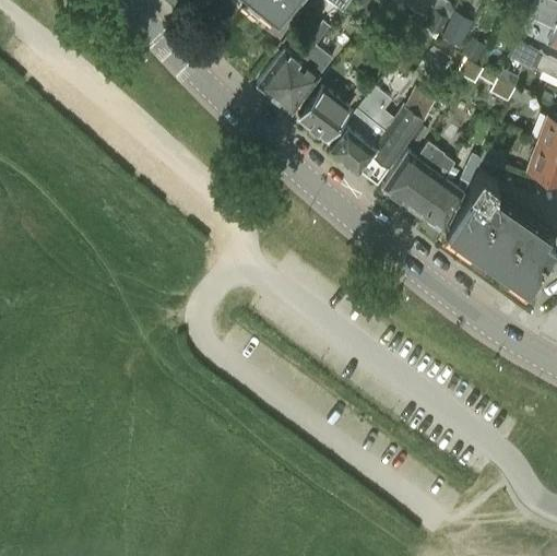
[(244,0),(258,12),(260,10),(279,24),(297,2),(301,6),(306,0),(244,0)]
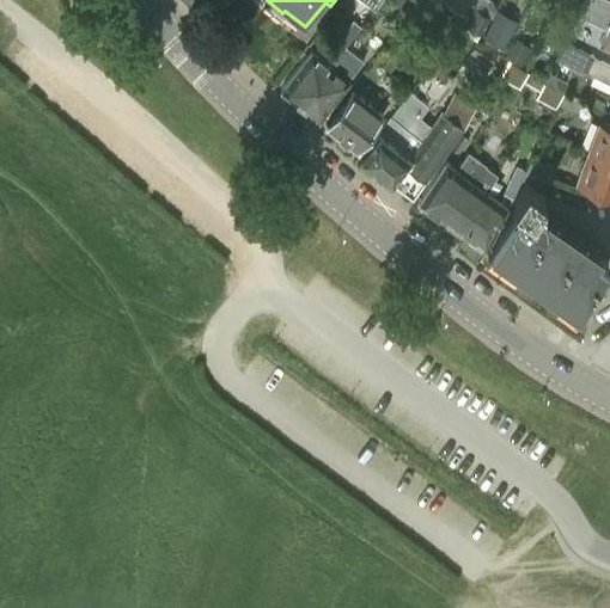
[(359,0),(377,12),(384,0),(359,0)]
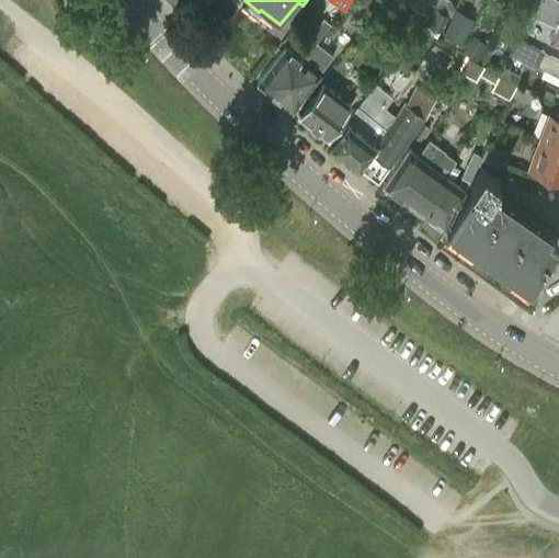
[(414,0),(411,7),(430,16),(437,0),(414,0)]
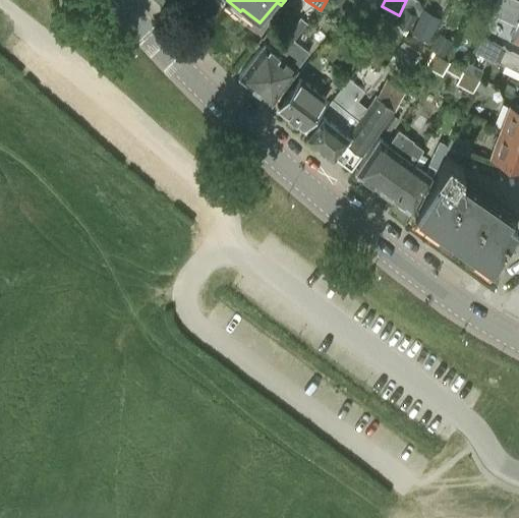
[(500,0),(494,14),(518,26),(518,29),(512,40),(518,42),(518,1),(515,0),(500,0)]
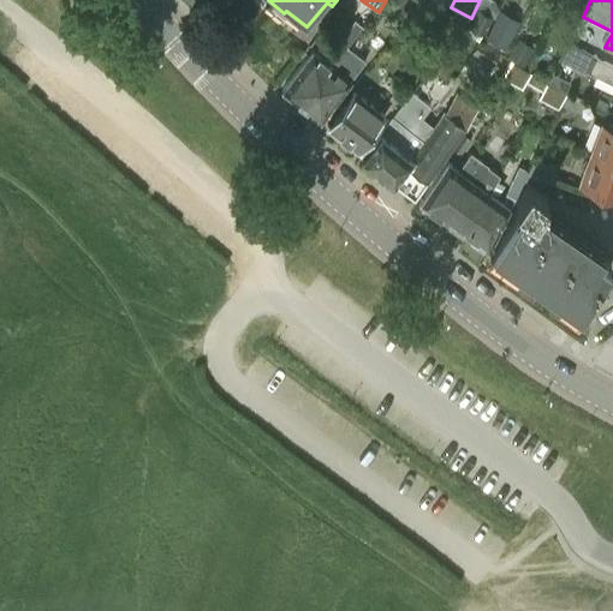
[(442,15),(423,1),(414,12),(434,27),(440,17),(442,15)]
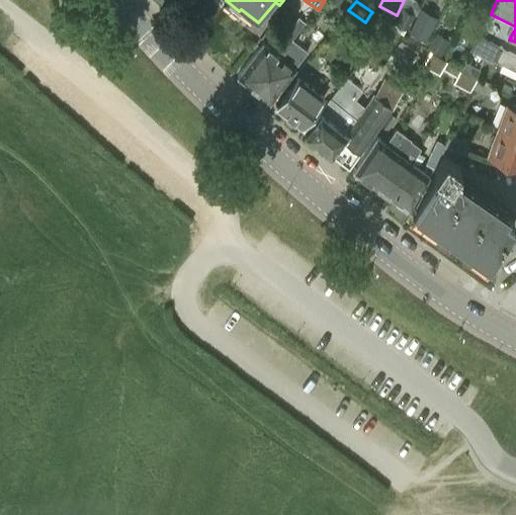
[(422,12),(410,34),(427,45),(439,21),(422,12)]
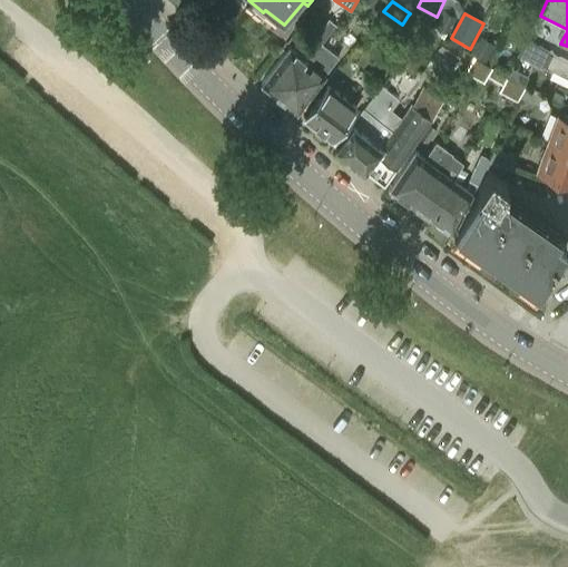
[(316,54),(323,46),(338,27),(329,20),(313,42),(300,58),(291,51),(263,86),(280,99),(297,77),(316,54)]
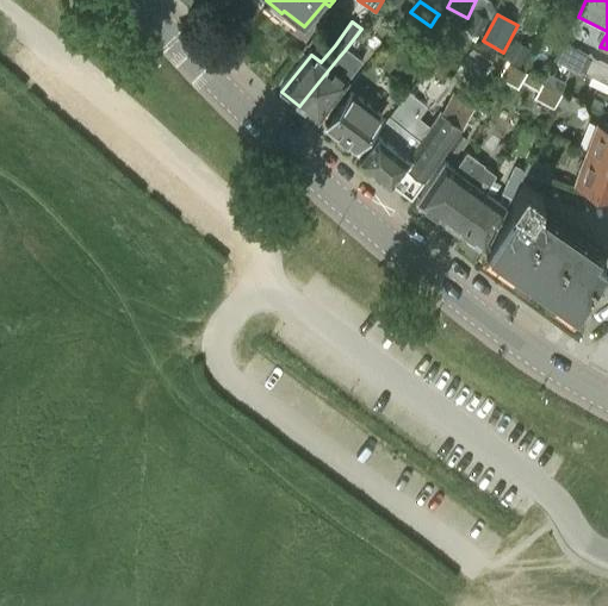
[(587,74),(594,61),(596,56),(562,38),(554,57),(587,75),(587,74)]
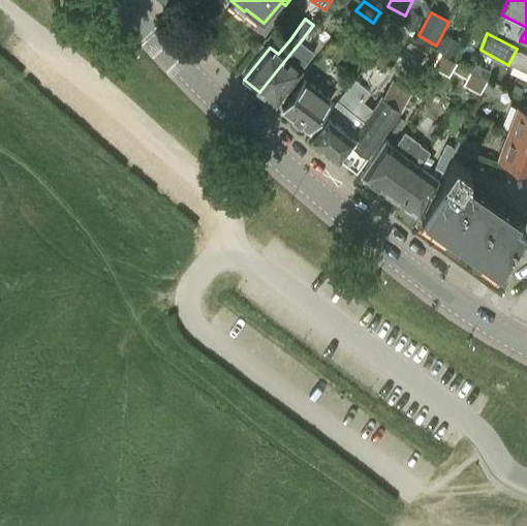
[(462,44),(447,34),(436,50),(452,60),(462,44)]
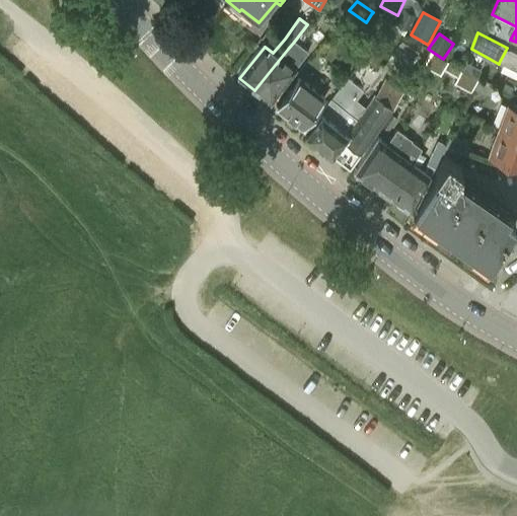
[(271,70),(254,90),(271,103),(296,71),(309,54),(294,42),(288,49),(271,70)]
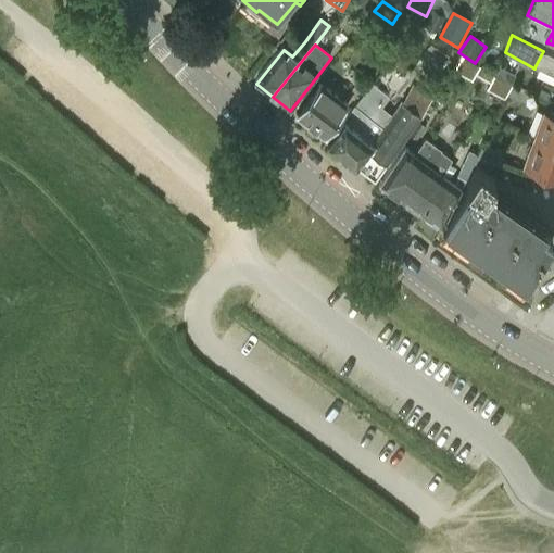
[(553,61),(541,55),(534,67),(553,76),(553,61)]
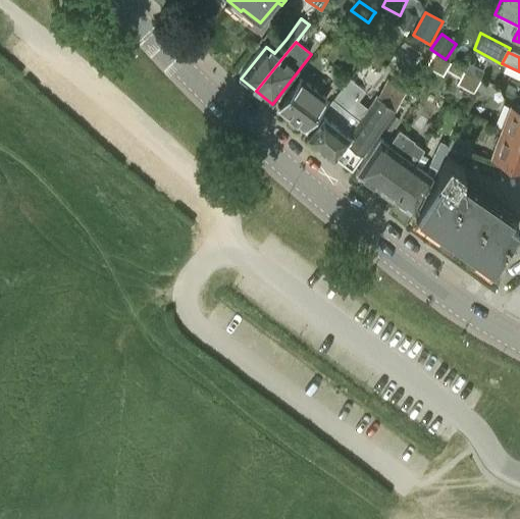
[(452,65),(435,55),(427,69),(444,79),(452,65)]
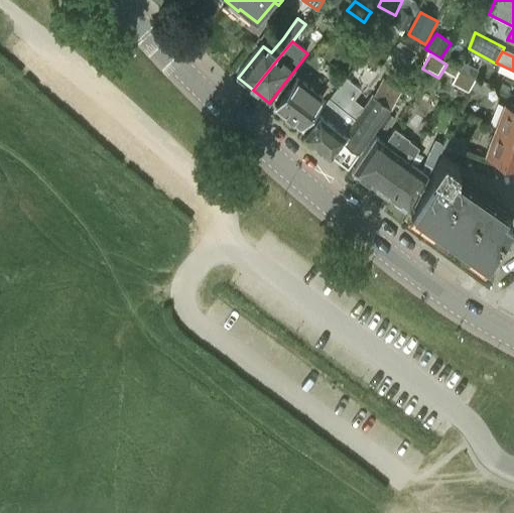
[(476,83),(460,74),(454,86),(470,95),(476,83)]
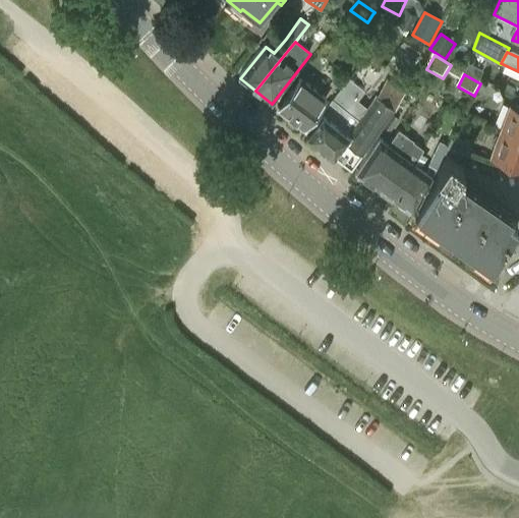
[(327,101),(299,79),(278,108),(306,128),(327,101)]
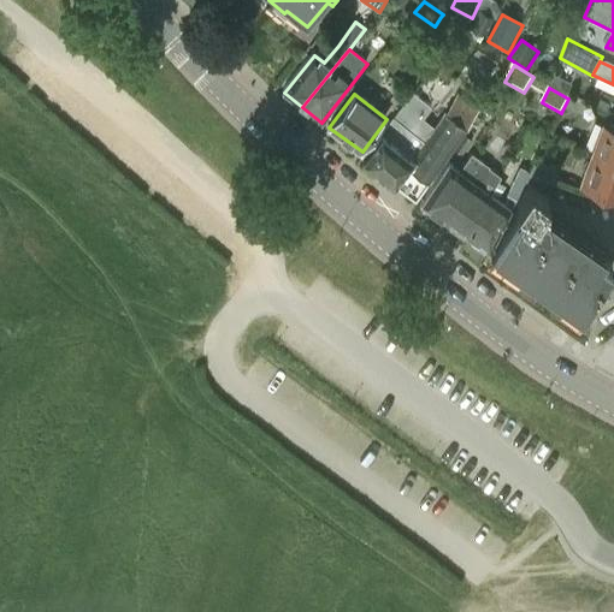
[(441,168),(467,130),(480,110),(460,94),(448,116),(447,114),(419,153),(406,143),(432,108),(414,95),(395,119),(394,118),(362,159),(417,201),(441,168)]
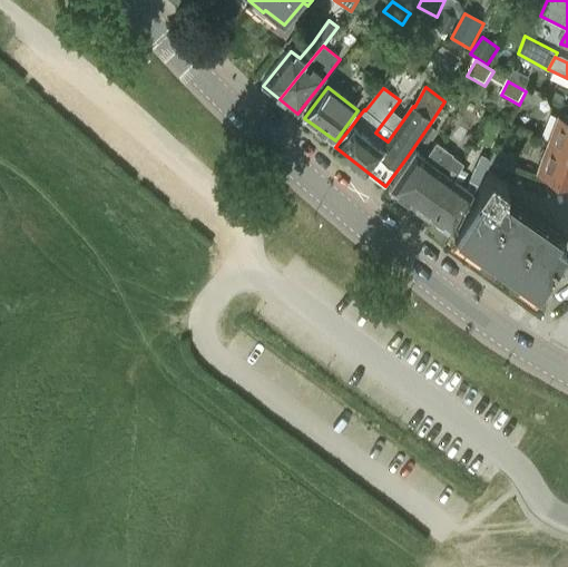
[(526,91),(521,103),(535,108),(540,98),(526,91)]
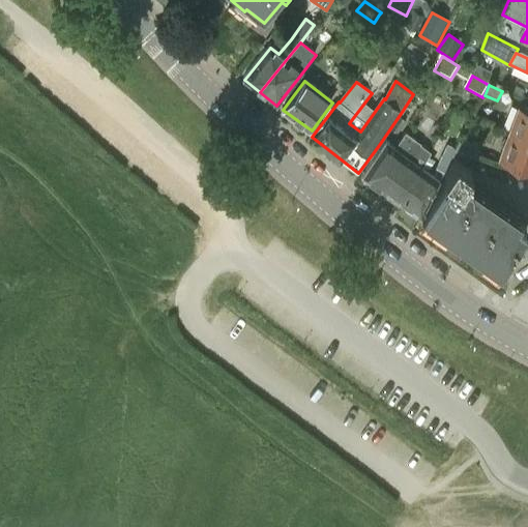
[(527,111),(521,109),(511,133),(527,138),(527,111)]
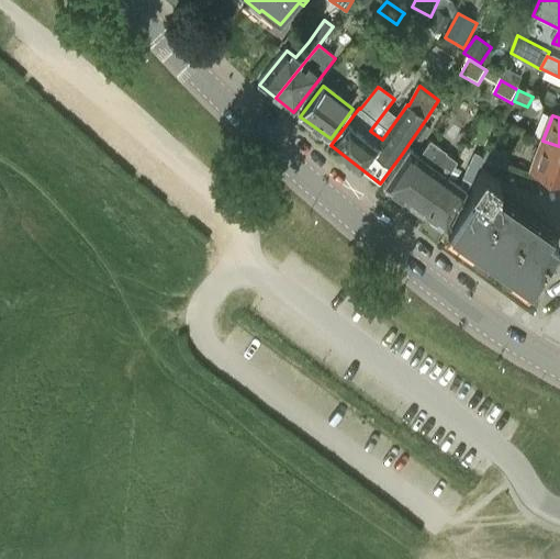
[(559,146),(542,141),(533,166),(559,176),(559,146)]
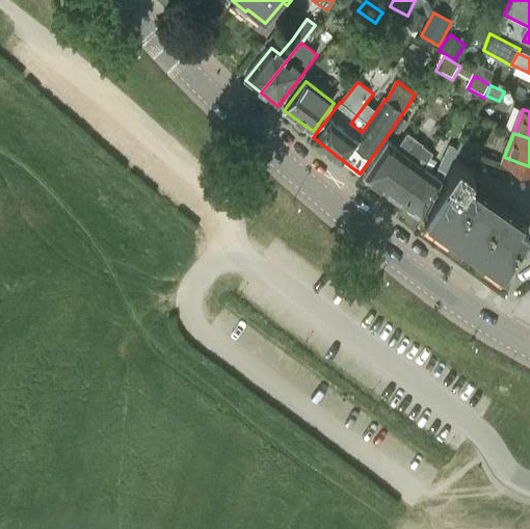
[(365,177),(386,191),(402,165),(413,149),(415,146),(409,141),(413,138),(408,135),(398,150),(389,142),(365,177)]
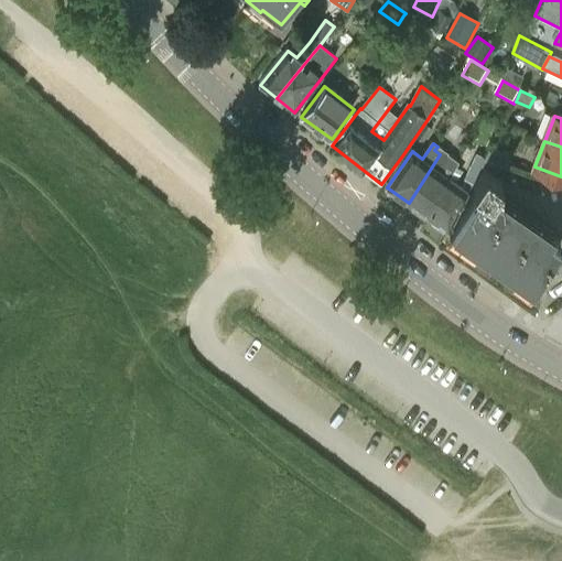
[(429,217),(451,180),(460,163),(438,147),(434,150),(440,154),(438,158),(427,175),(409,203),(429,217)]
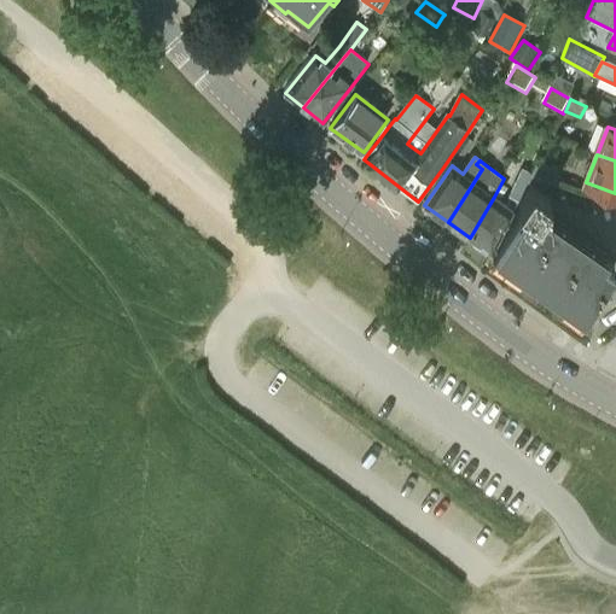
[(536,165),(533,176),(556,185),(557,185),(563,170),(553,165),(552,169),(540,164),(539,167),(536,165)]
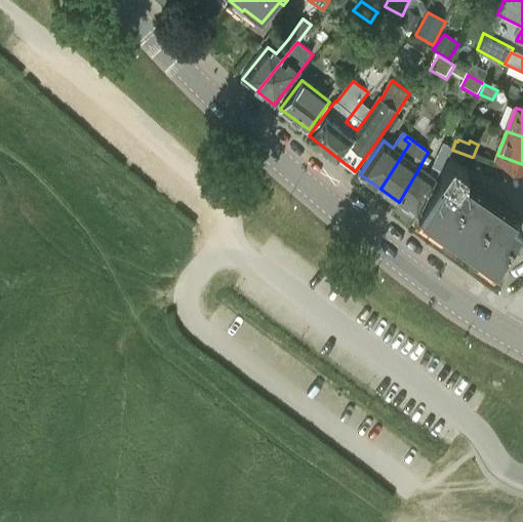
[(444,146),(434,164),(442,168),(449,155),(452,150),(444,146)]
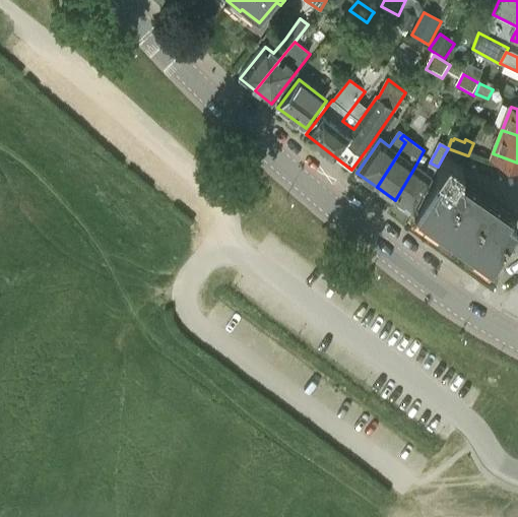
[(448,148),(445,153),(448,155),(461,165),(467,155),(448,148)]
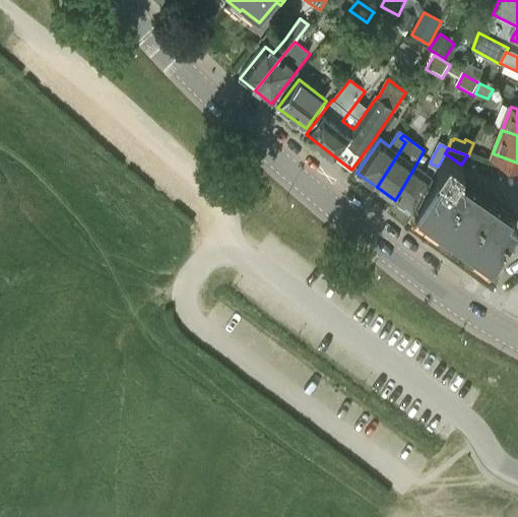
[(461,165),(448,155),(438,172),(442,175),(415,214),(450,239),(490,266),(493,261),(494,262),(517,230),(517,225),(453,182),(463,167),(461,165)]
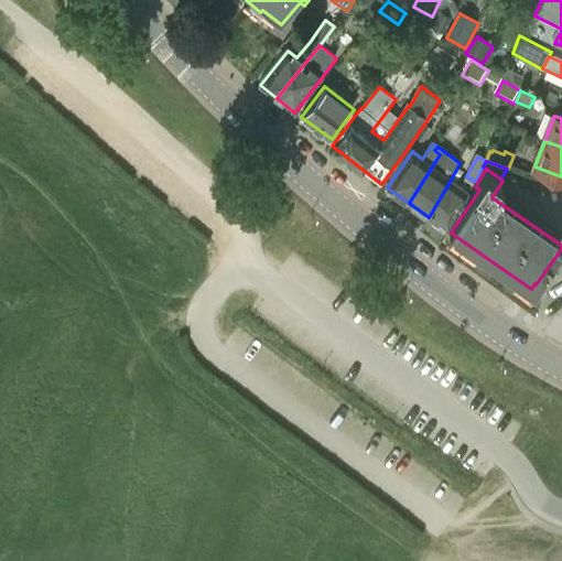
[(451,180),(429,217),(450,233),(469,193),(451,180)]
